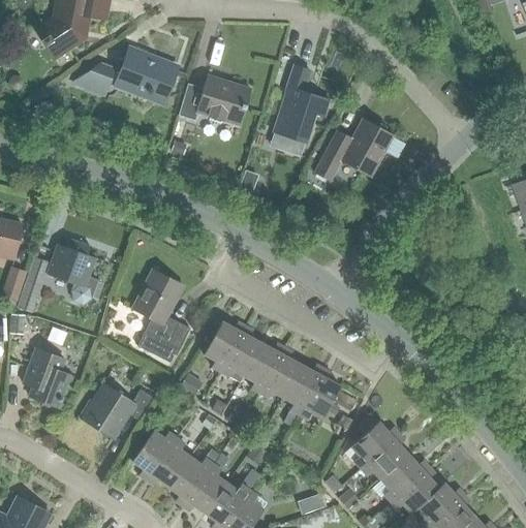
[(105,18),(109,0),(58,0),(55,17),(41,27),(49,36),(43,40),(55,57),(85,36),(89,14),(105,18)]
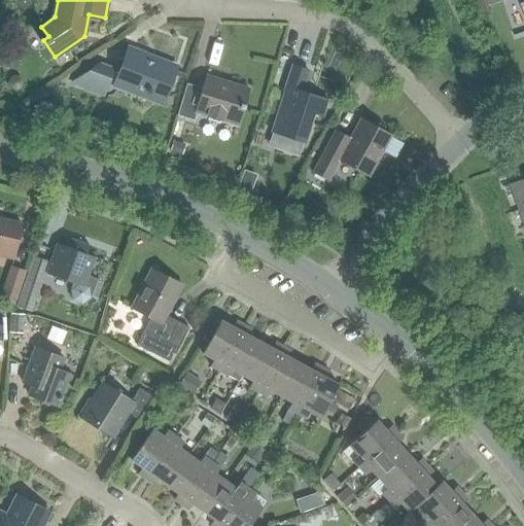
[(479,0),(485,13),(494,10),(490,0),(479,0)]
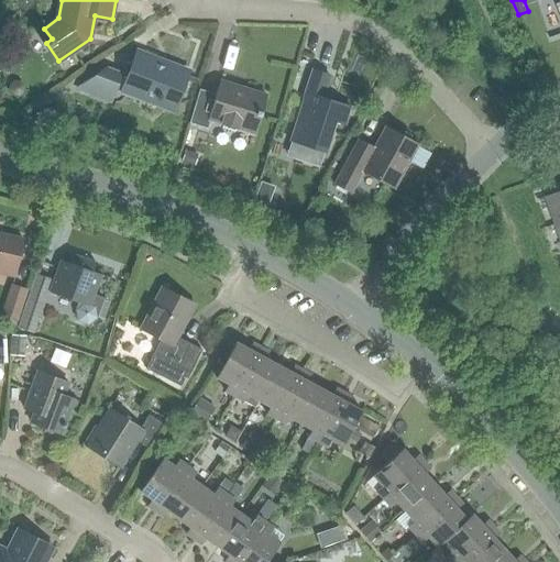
[(174,106),(187,73),(140,54),(132,74),(123,72),(122,75),(107,69),(106,69),(81,86),(81,87),(113,100),(118,89),(127,92),(128,88),(174,106)]
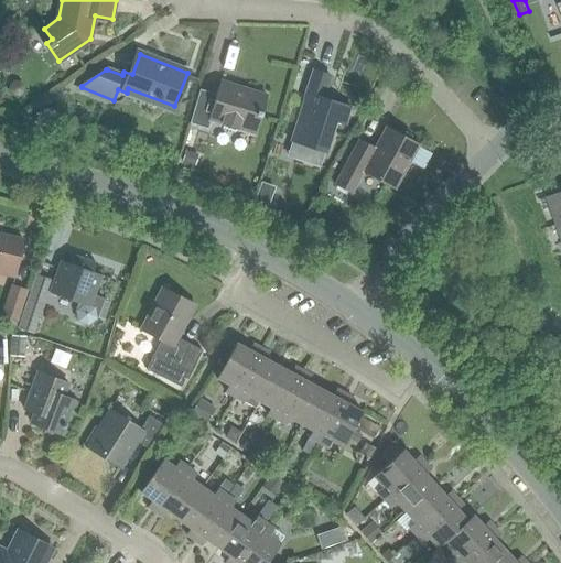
[(346,123),(352,105),(324,96),(332,74),(315,69),(305,97),(306,97),(293,140),(326,151),(336,120),(346,123)]
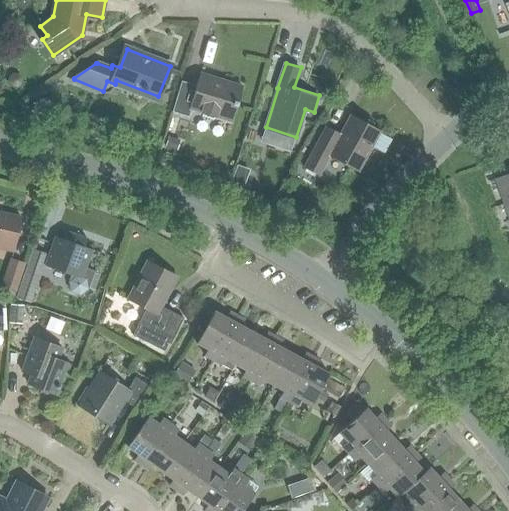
[(232,120),(243,85),(202,72),(198,85),(183,80),(173,111),(190,116),(192,108),(232,120)]
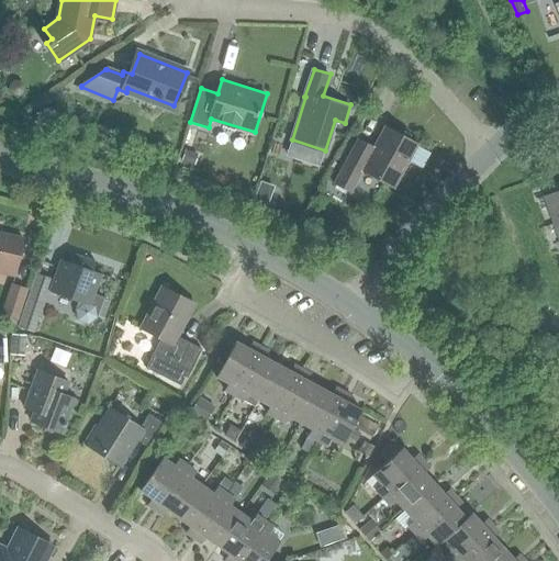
[(11,88),(11,90),(11,91),(11,92),(12,94),(13,96),(14,97),(15,97),(17,98),(18,98),(20,98),(21,98),(22,97),(24,97),(25,96),(25,94),(26,92),(26,91),(28,90),(26,88),(26,87),(25,86),(25,85),(24,83),(22,82),(21,82),(20,81),(18,81),(17,82),(15,82),(14,83),(13,85),(12,86),(11,87),(11,88)]
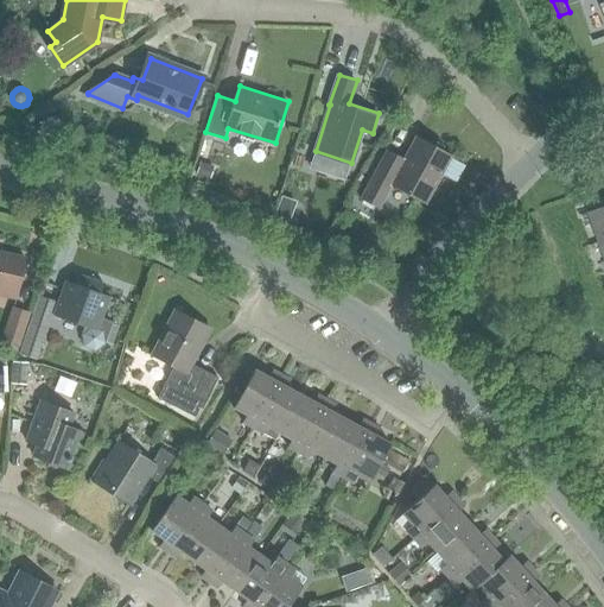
[(389,149),(385,156),(362,197),(380,207),(393,184),(426,203),(452,155),(418,136),(406,157),(389,149)]
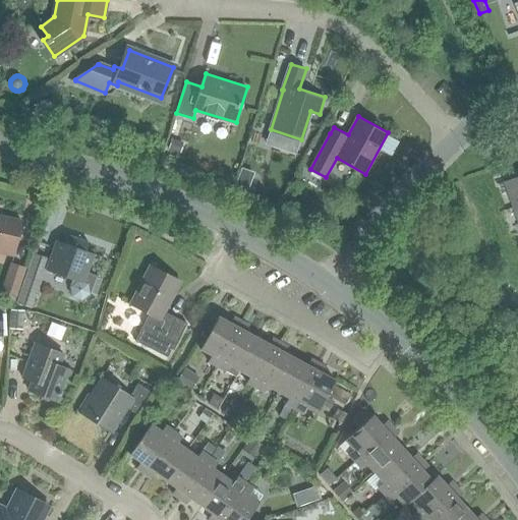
[(182,153),(186,141),(173,136),(169,149),(182,153)]
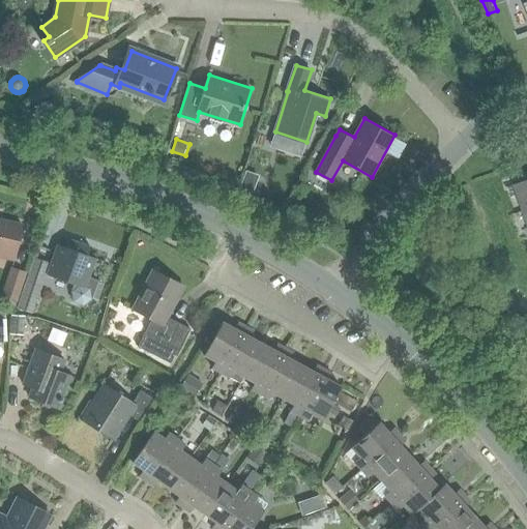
[(524,210),(526,209),(526,181),(516,185),(524,210)]
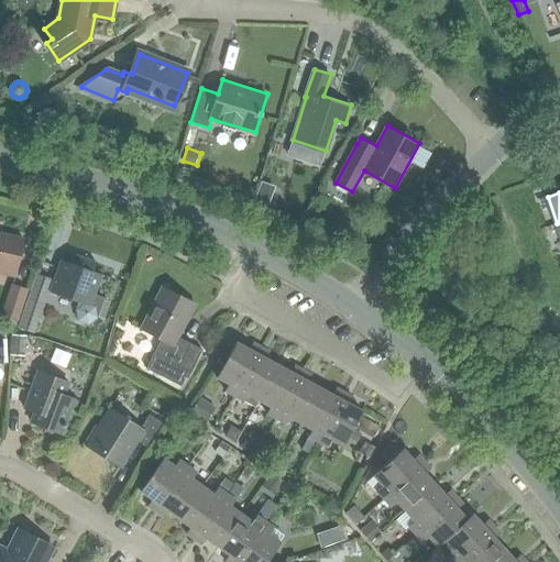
[(0,272),(17,276),(24,238),(3,233),(2,237),(0,235),(0,272)]
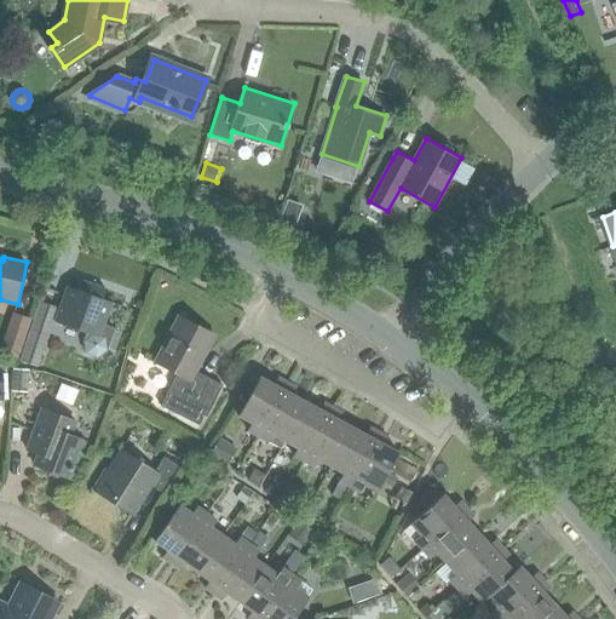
[(65,324),(87,332),(85,339),(88,353),(99,356),(110,349),(117,327),(105,324),(113,301),(104,298),(107,288),(99,286),(96,279),(90,282),(81,279),(78,288),(69,285),(59,311),(68,315),(65,324)]
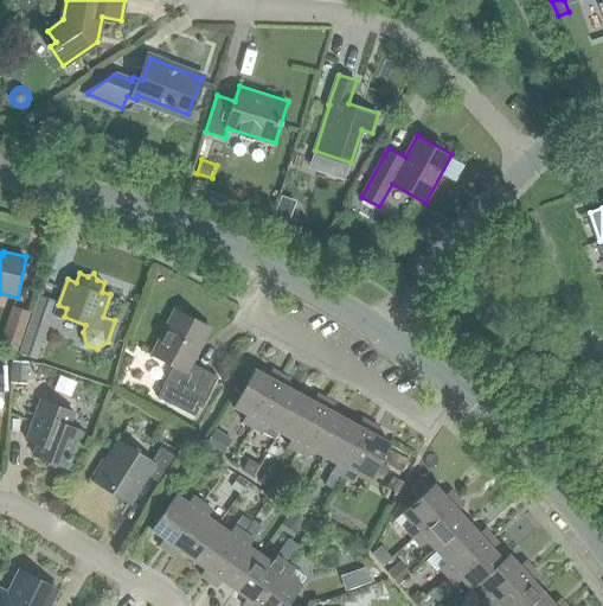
[(40,295),(31,323),(21,352),(38,357),(56,300),(40,295)]
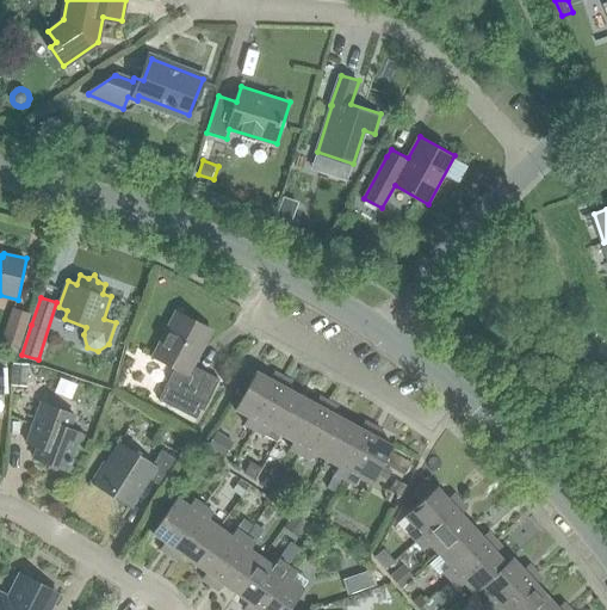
[(19,346),(31,313),(14,308),(4,342),(19,346)]
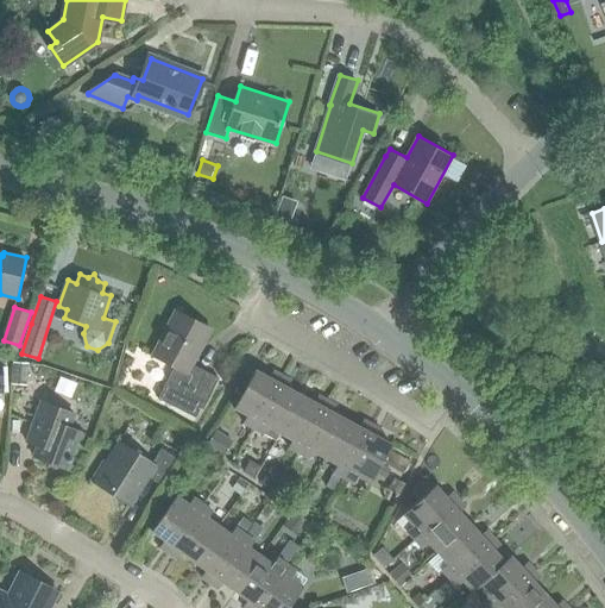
[(175,367),(166,383),(159,397),(197,417),(202,407),(205,408),(220,377),(193,363),(210,327),(177,309),(153,356),(175,367)]
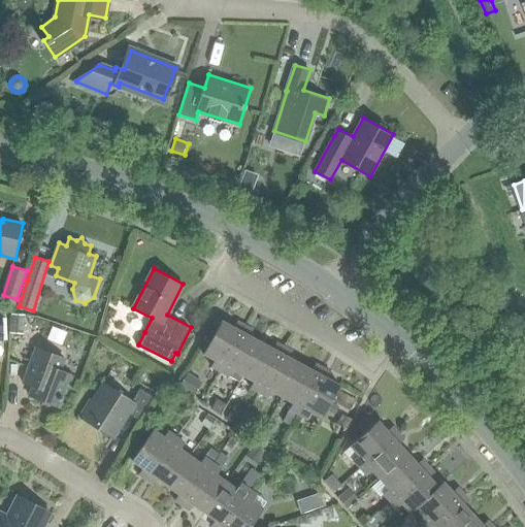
[(14,307),(17,301),(5,297),(2,304),(14,307)]
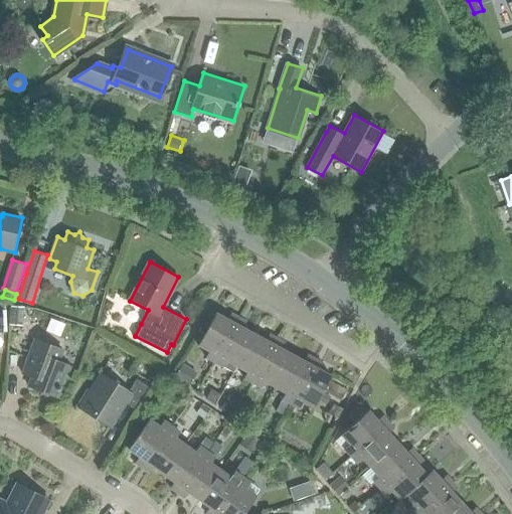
[(12,305),(11,323),(24,325),(25,307),(12,305)]
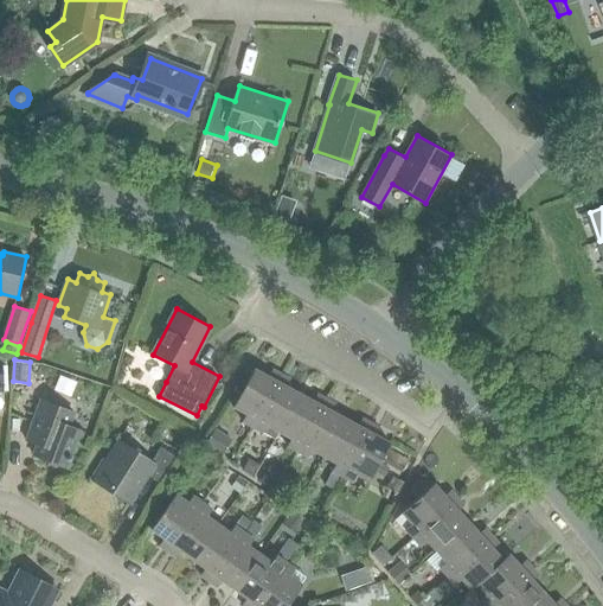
[(254,426),(282,374),(274,369),(269,376),(255,368),(235,406),(248,413),(244,420),(254,426)]
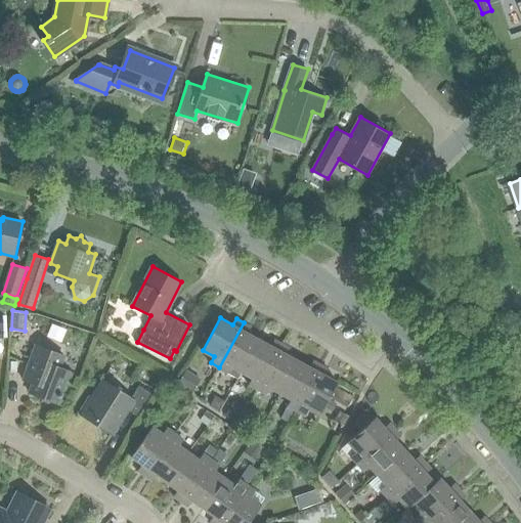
[(231,365),(243,372),(260,339),(248,333),(252,327),(244,322),(219,367),(228,373),(231,365)]
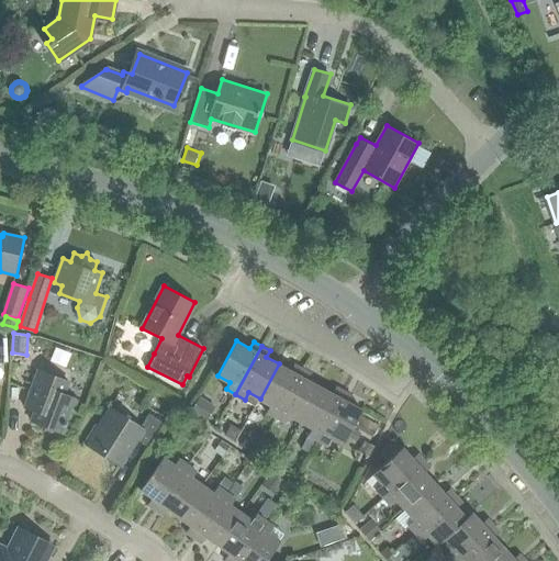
[(277,417),(303,368),(295,363),(291,371),(279,363),(260,399),(271,405),(268,412),(277,417)]
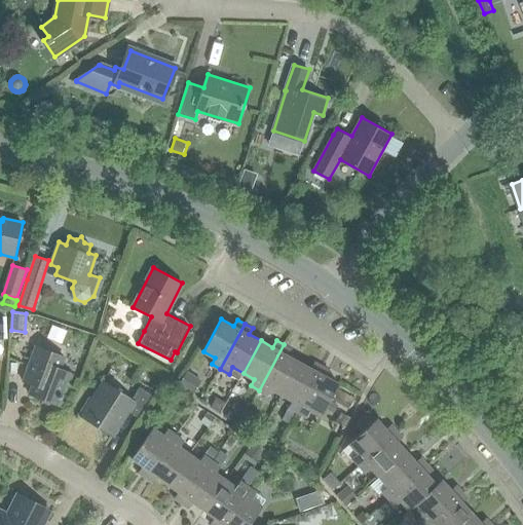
[(271,388),(283,395),(300,362),(288,355),(292,348),(284,344),(259,390),(268,395),(271,388)]
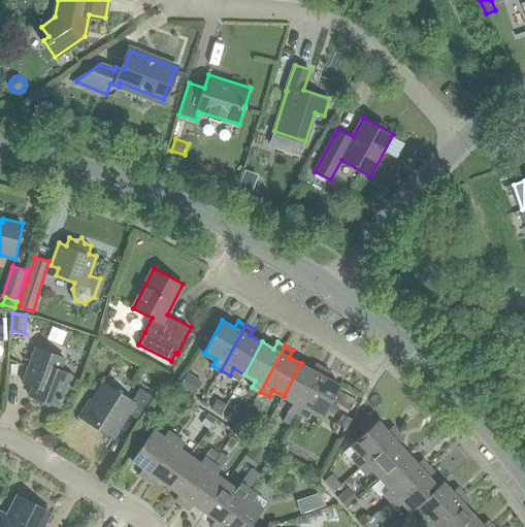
[(30,394),(43,400),(44,403),(50,405),(52,403),(59,405),(71,374),(61,371),(65,359),(36,348),(24,382),(33,386),(30,394)]
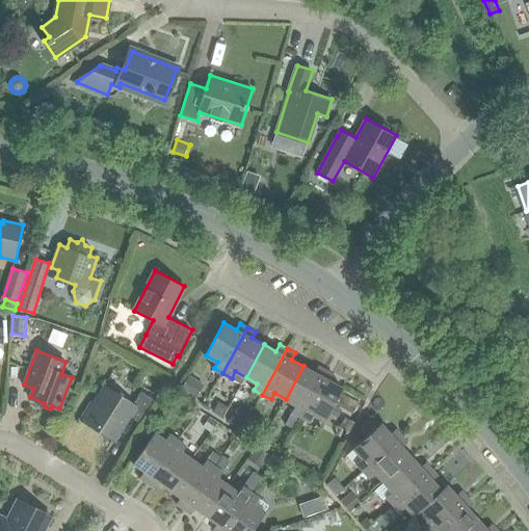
[(301,416),(326,370),(319,366),(315,372),(303,366),(286,399),(296,404),(293,412),(301,416)]
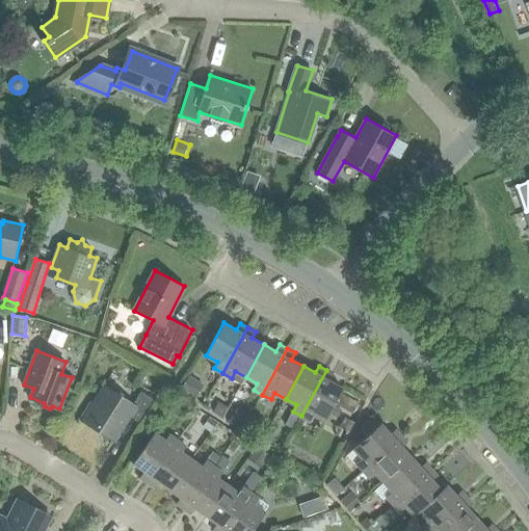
[(335,374),(326,370),(301,416),(311,421),(314,415),(325,421),(343,388),(331,380),(335,374)]
